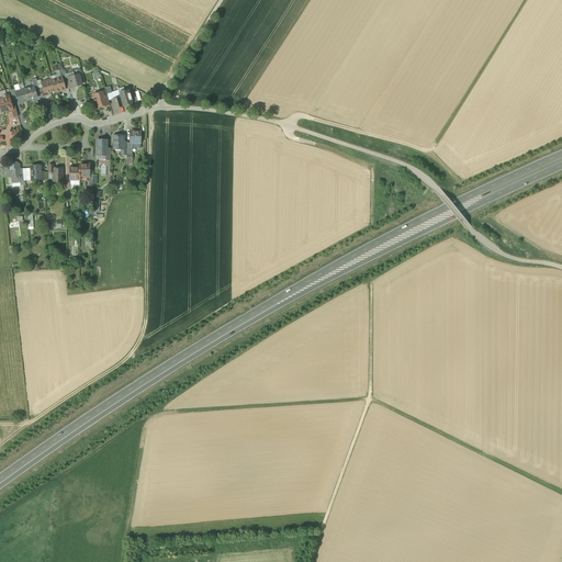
[(79,75),(69,77),(72,88),(82,85),(79,75)]
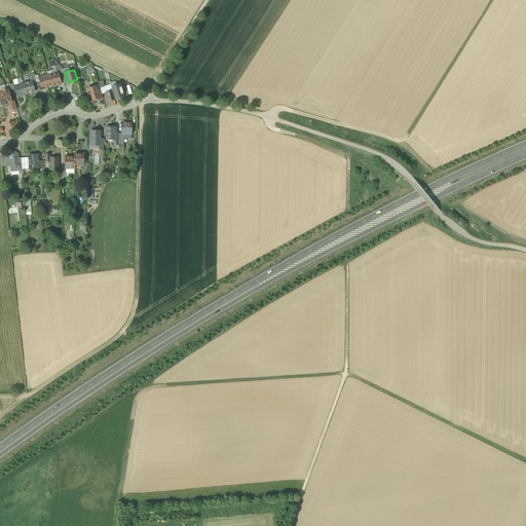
[(58,73),(48,76),(50,85),(51,86),(61,84),(59,76),(58,73)]
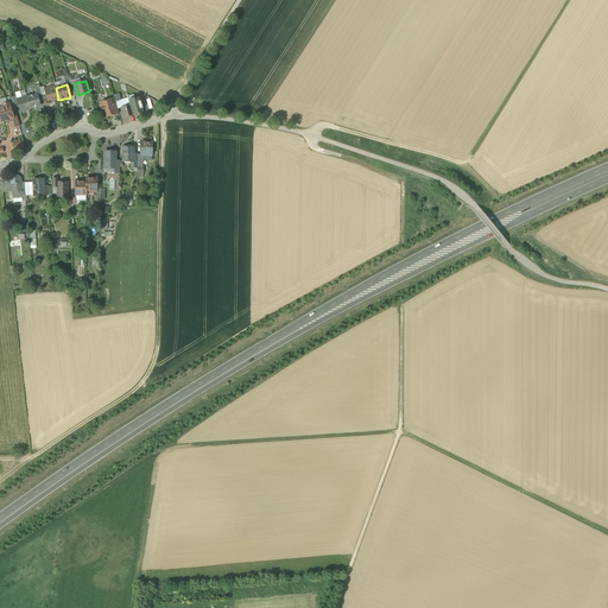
[(56,88),(44,92),(45,94),(48,102),(49,102),(58,99),(56,88)]
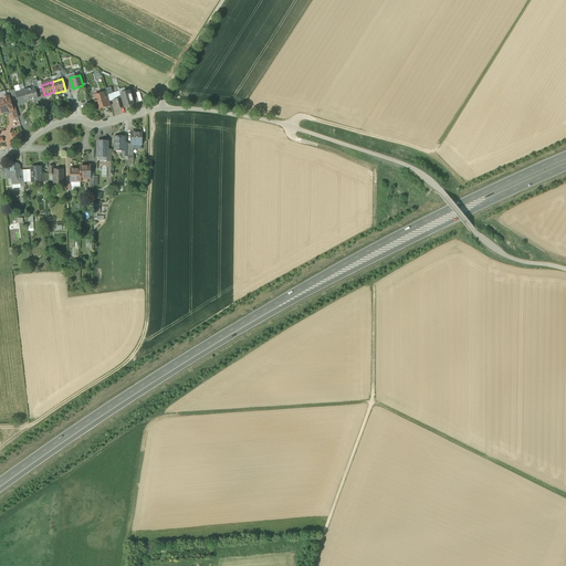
[(34,87),(25,91),(28,101),(32,100),(32,101),(35,100),(35,98),(38,98),(35,91),(34,87)]
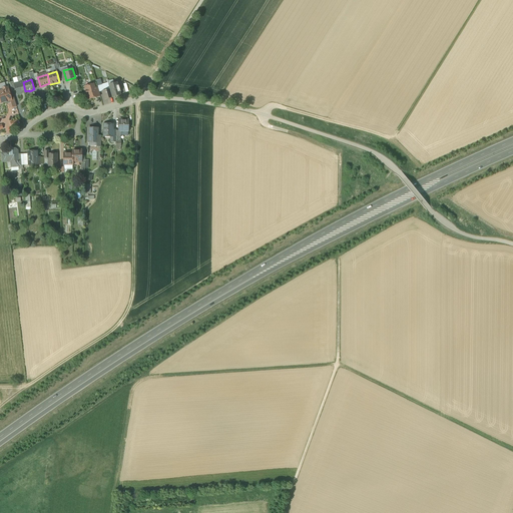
[(15,84),(16,90),(18,94),(25,92),(25,91),(23,82),(15,84)]
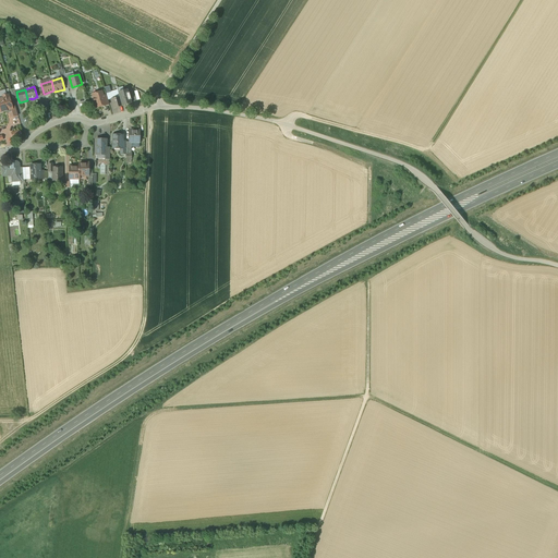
[(126,89),(119,92),(118,91),(120,97),(122,106),(131,104),(130,100),(131,100),(129,93),(128,93),(126,89)]
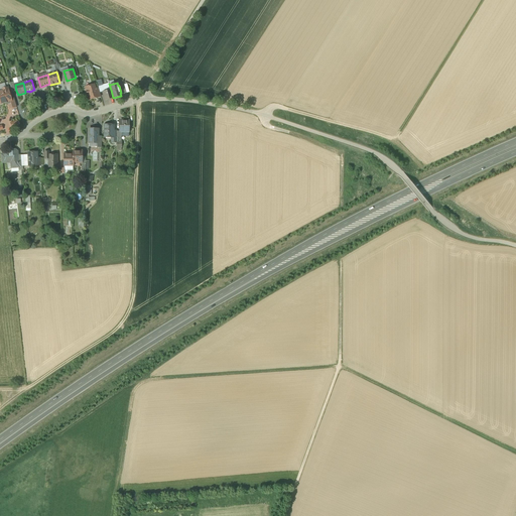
[(109,84),(101,86),(103,92),(111,90),(109,84)]
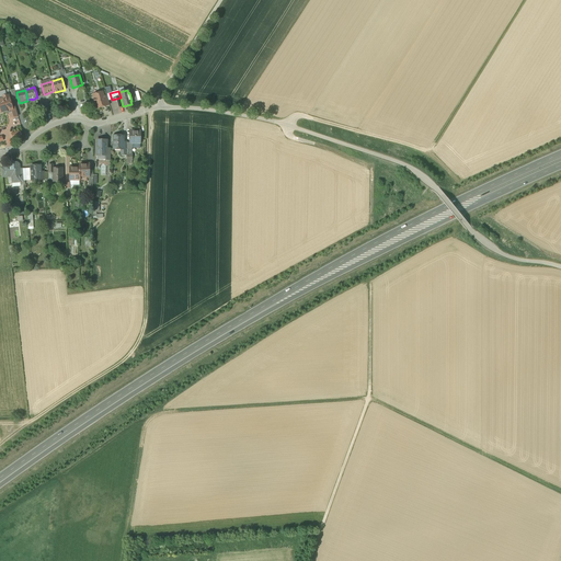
[(102,92),(98,93),(99,94),(93,96),(94,98),(93,98),(92,100),(93,102),(94,103),(95,103),(96,107),(104,105),(105,106),(110,105),(109,101),(106,95),(103,96),(102,92)]
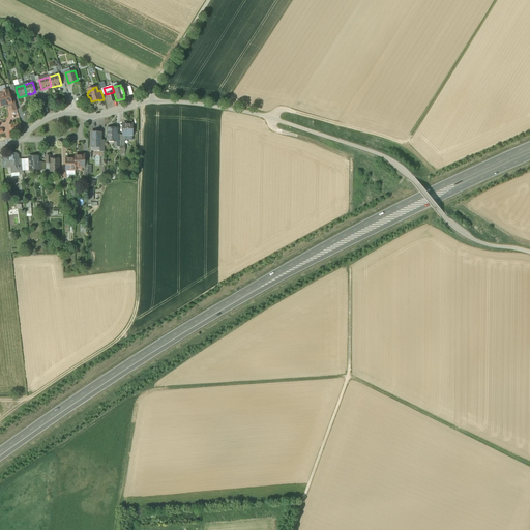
[(2,93),(0,94),(0,106),(0,107),(8,105),(11,104),(11,101),(8,90),(5,89),(3,90),(2,92),(2,93)]
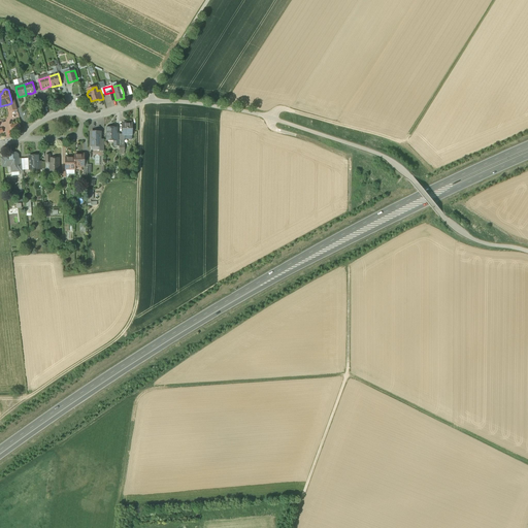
[(113,92),(105,94),(107,103),(116,100),(113,92)]
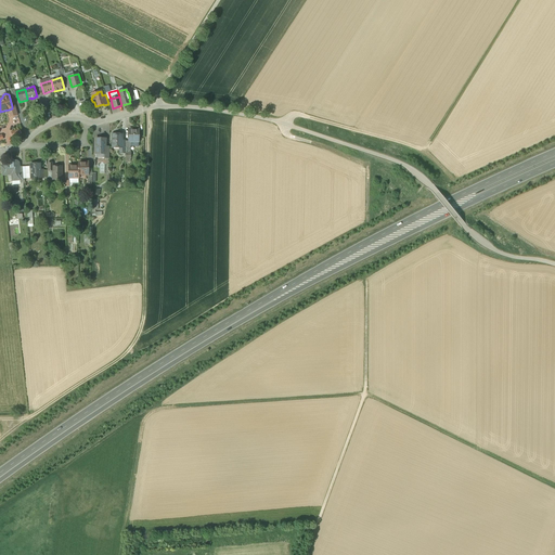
[(15,105),(12,106),(12,108),(9,110),(10,110),(12,117),(17,115),(15,105)]
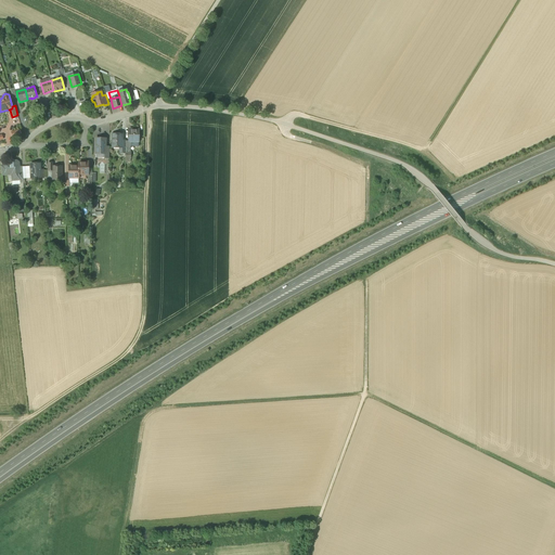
[(139,130),(129,129),(129,141),(129,142),(130,142),(139,142),(139,130)]
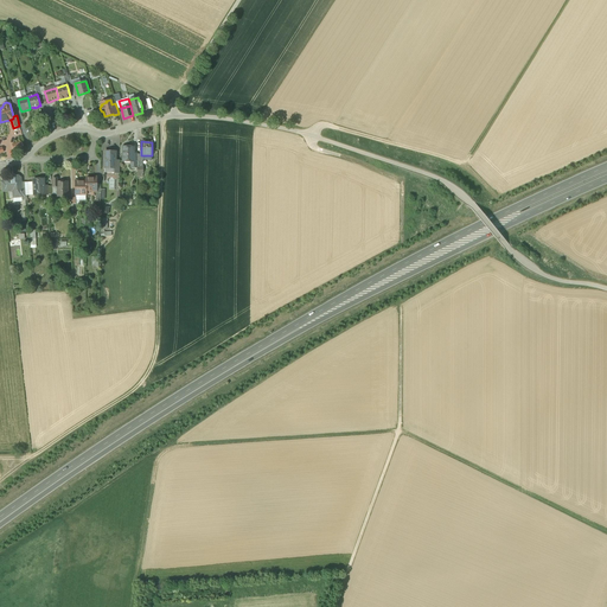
[(134,147),(123,147),(123,161),(132,161),(134,161),(134,154),(134,147)]
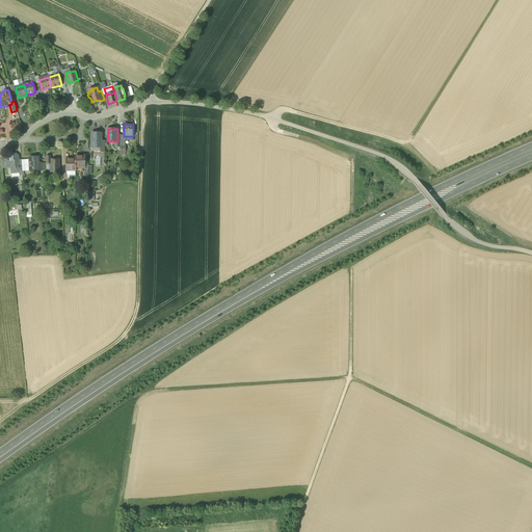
[(101,133),(91,133),(91,147),(101,148),(101,141),(101,133)]
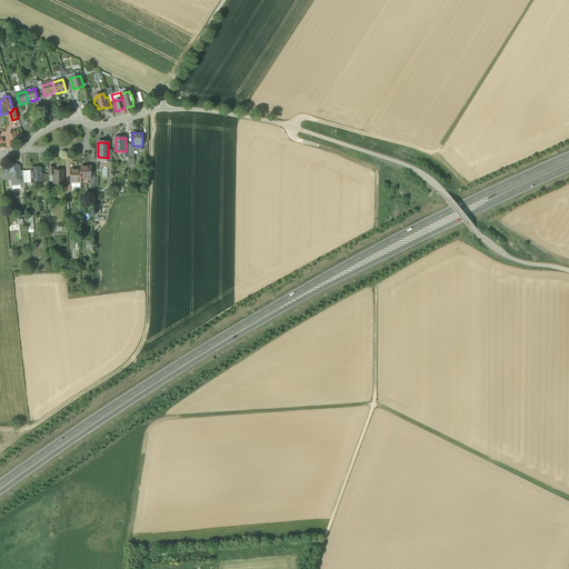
[(17,166),(15,166),(13,166),(11,167),(10,166),(7,167),(5,168),(5,170),(6,179),(10,179),(11,177),(13,177),(15,179),(12,181),(13,186),(21,185),(20,178),(19,168),(17,166)]
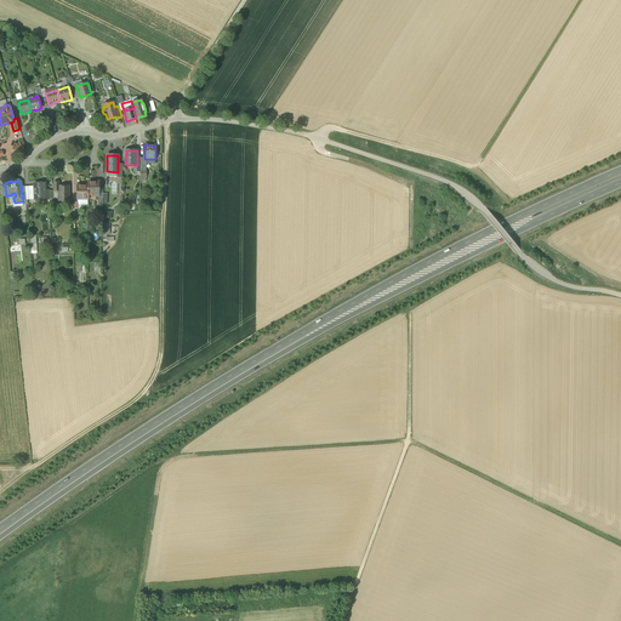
[(98,181),(87,181),(87,184),(87,195),(98,195),(98,181)]
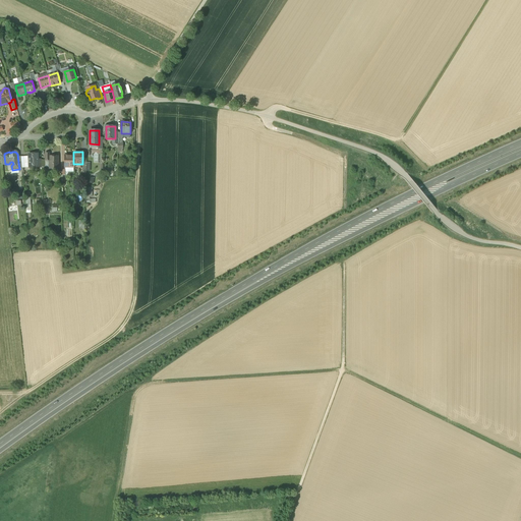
[(36,154),(29,154),(30,168),(39,168),(38,159),(38,154),(37,154),(37,153),(36,153),(36,154)]
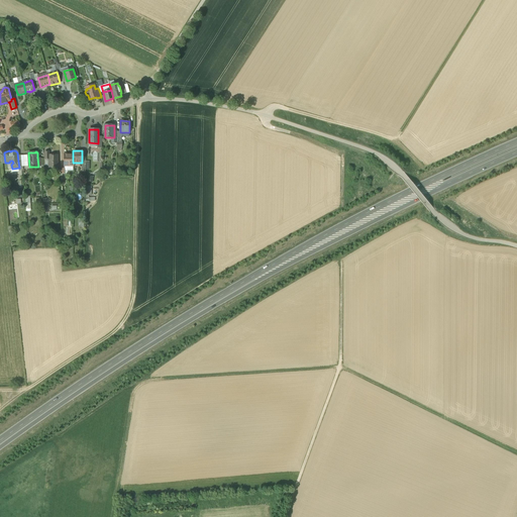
[(73,153),(65,153),(65,166),(73,166),(73,163),(73,153)]
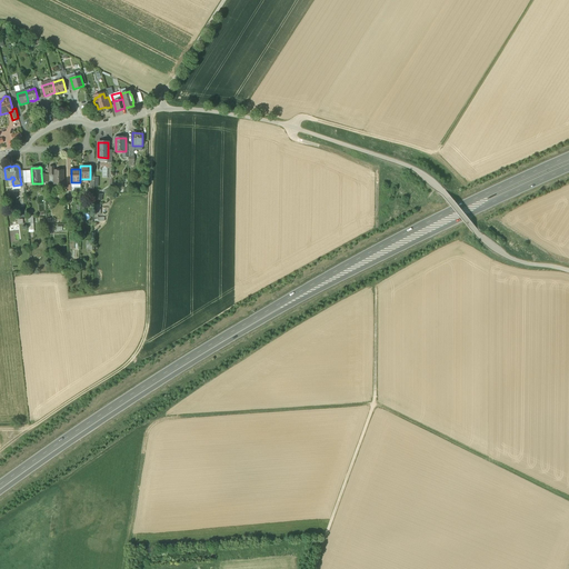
[(63,170),(60,170),(60,171),(58,171),(58,170),(55,170),(55,175),(53,175),(55,183),(63,183),(63,170)]
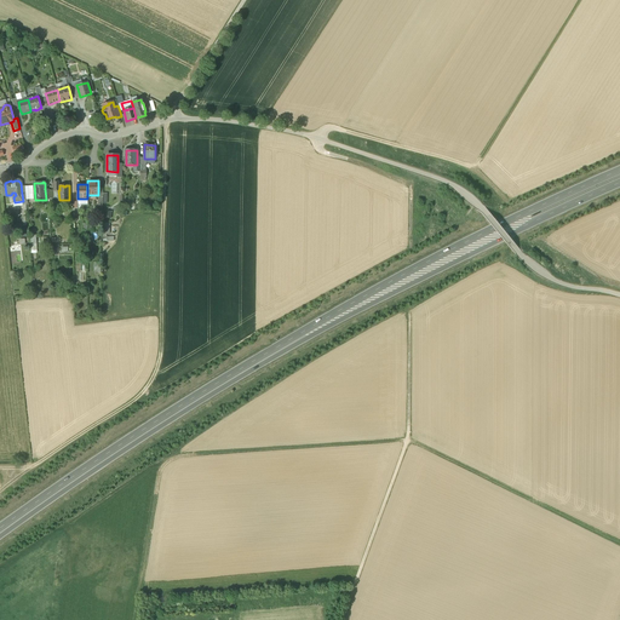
[(103,241),(114,241),(114,236),(107,236),(107,234),(110,234),(110,223),(101,223),(101,233),(103,233),(103,241)]
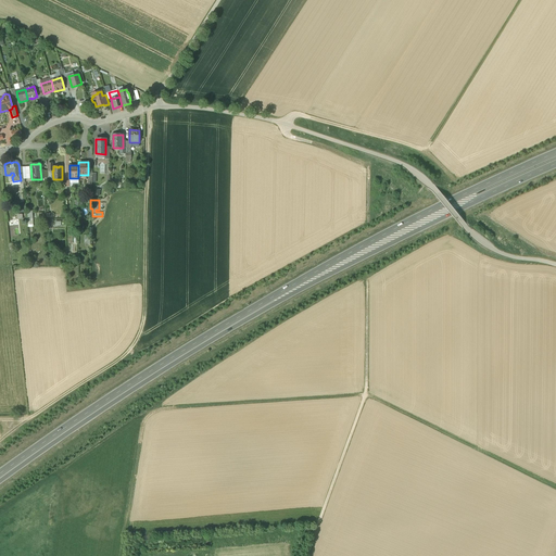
All buildings are outlined.
